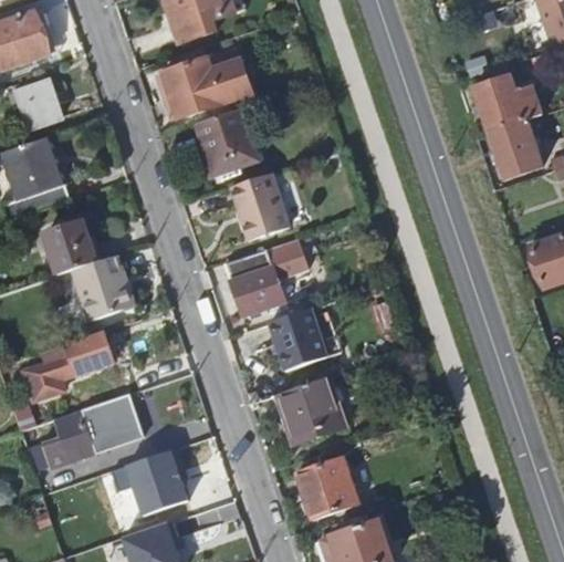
[(166,0),(178,41),(216,30),(212,19),(235,12),(230,0),(166,0)]
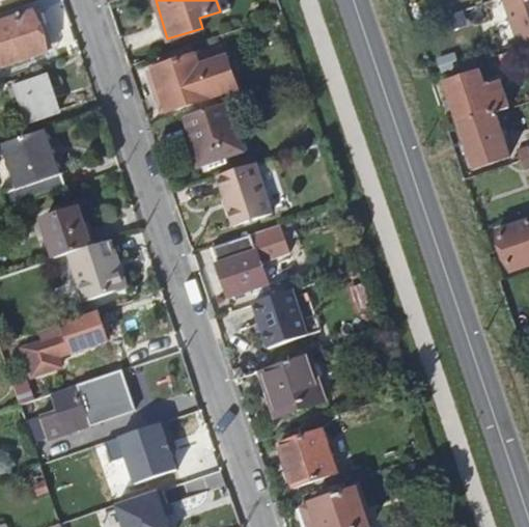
[(501,0),(518,45),(528,40),(528,0),(501,0)]
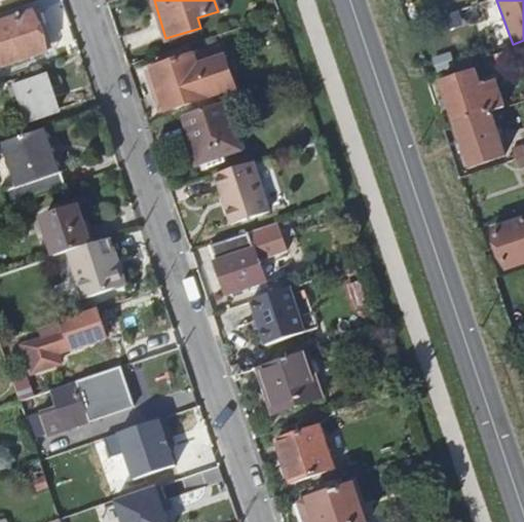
[(30,8),(0,19),(0,60),(1,63),(44,48),(30,8)]
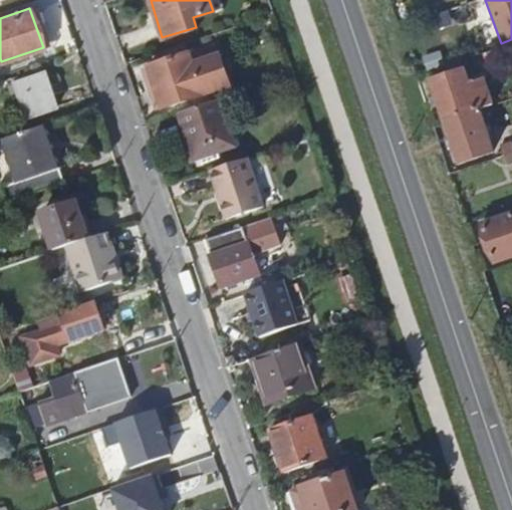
[(511,39),(501,43),(484,49),(485,56),(511,46),(511,39)]
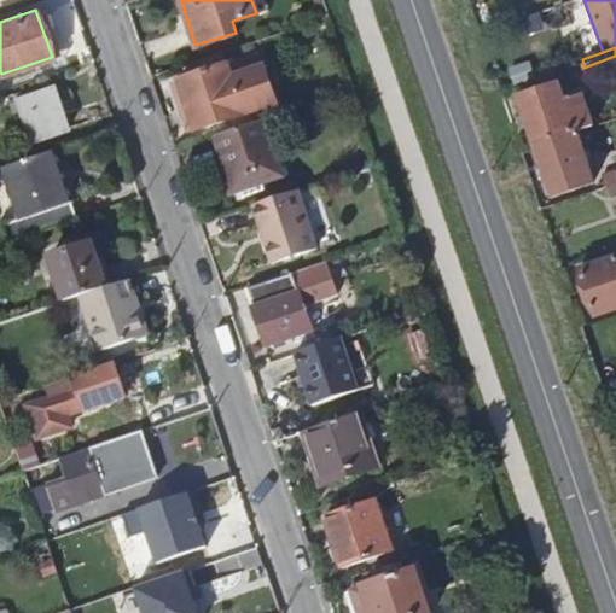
[(196,128),(265,105),(251,66),(231,74),(227,63),(179,79),(196,128)]
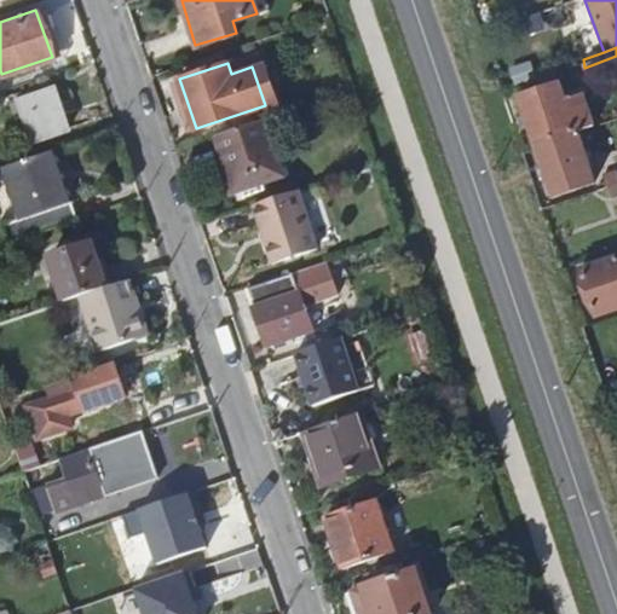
[(520,94),(537,144),(577,129),(594,123),(583,92),(564,98),(558,81),(520,94)]
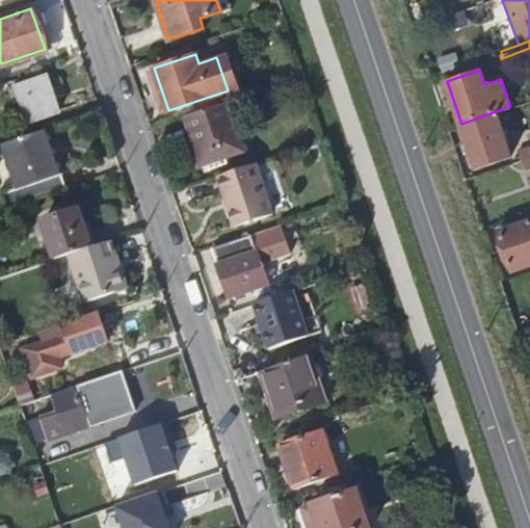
[(12,83),(20,106),(25,121),(55,109),(43,73),(12,83)]
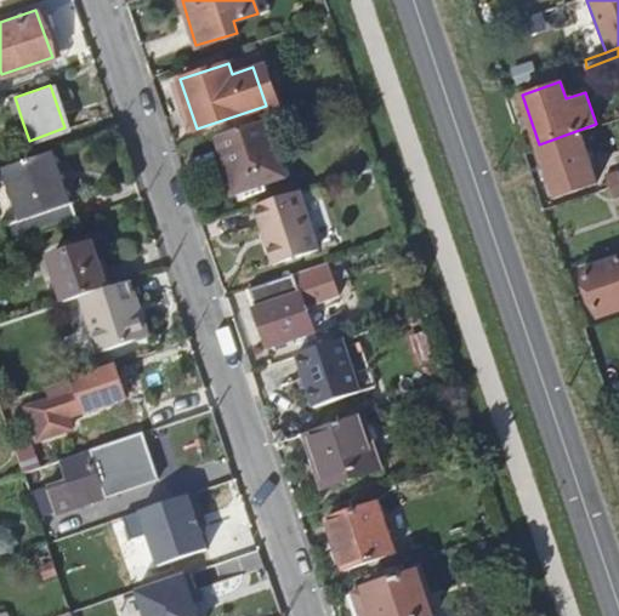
[(4,91),(16,126),(23,124),(15,97),(12,89),(4,91)]
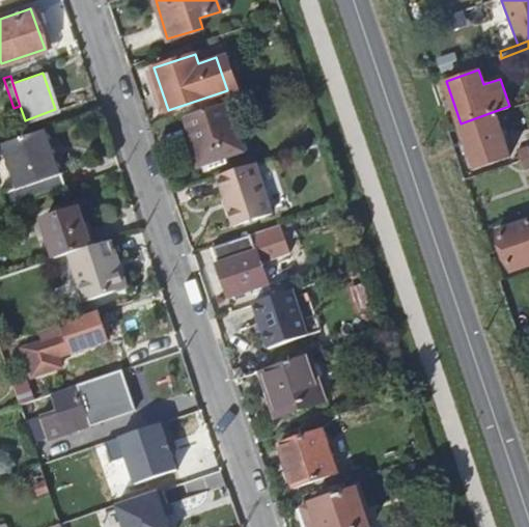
[(185,113),(200,162),(242,148),(225,100),(185,113)]
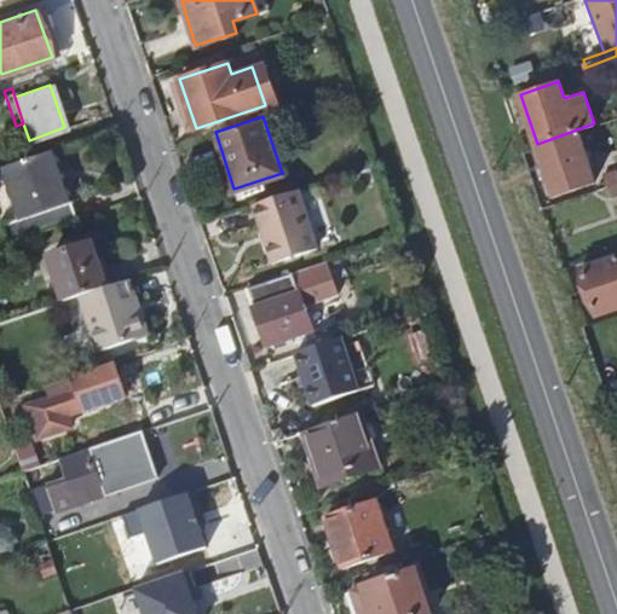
[(537,144),(554,195),(595,180),(577,129),(537,144)]
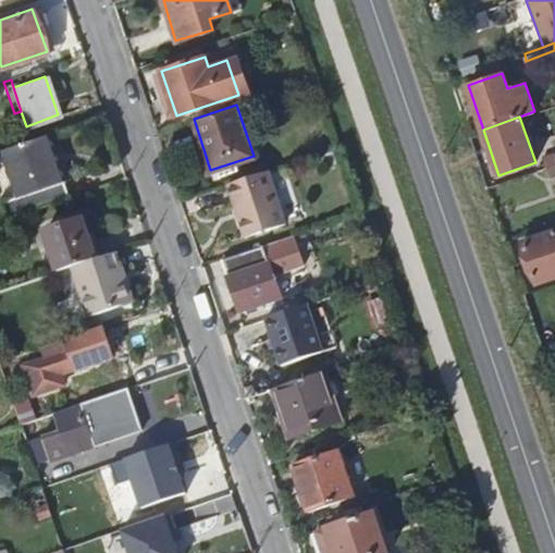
[(0,151),(15,196),(62,181),(45,133),(0,148),(0,151)]
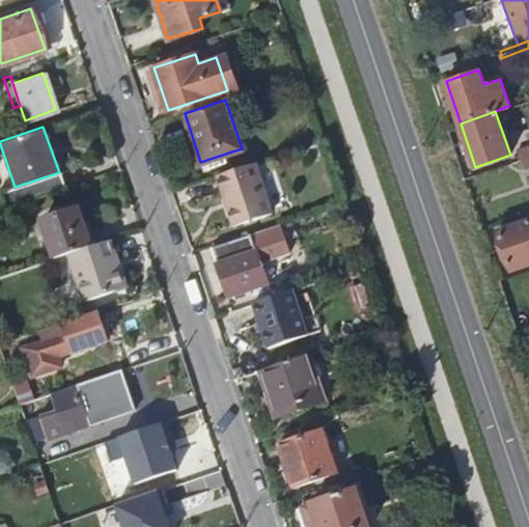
[(514,139),(521,158),(528,155),(528,138),(528,139),(527,135),(514,139)]
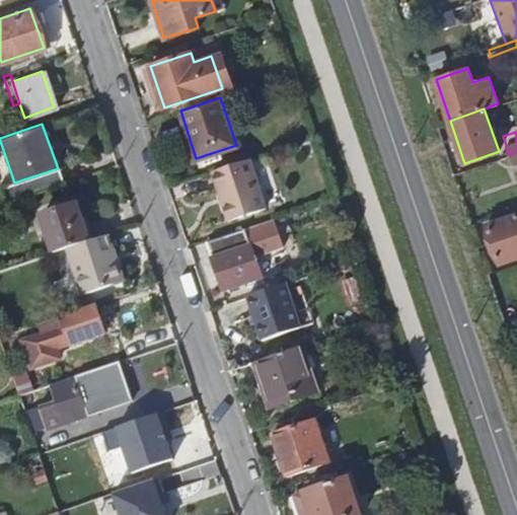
[(0,185),(1,188),(14,182),(0,141),(0,185)]
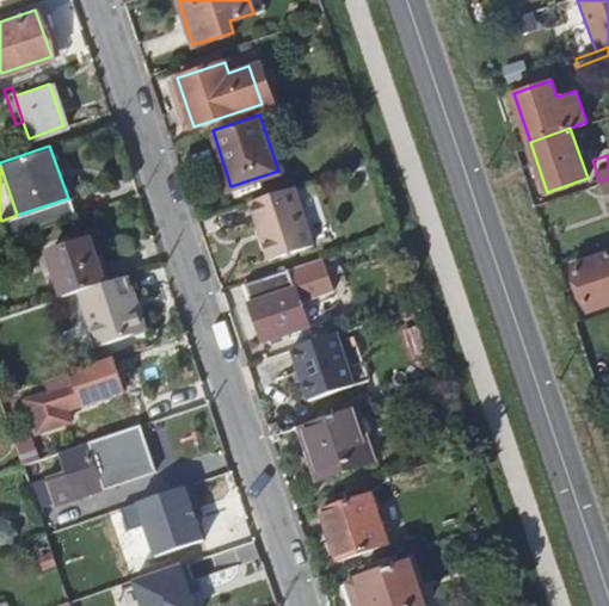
[(250,201),(269,259),(313,245),(294,186),(250,201)]
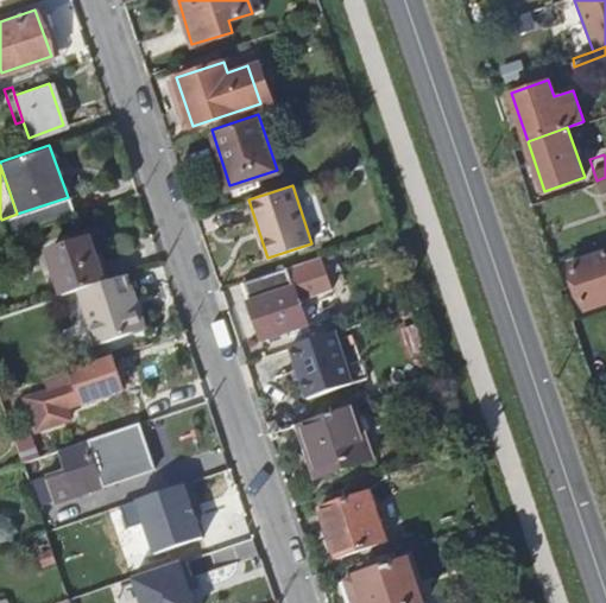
[(46,251),(62,293),(79,287),(102,279),(93,252),(88,236),(46,251)]
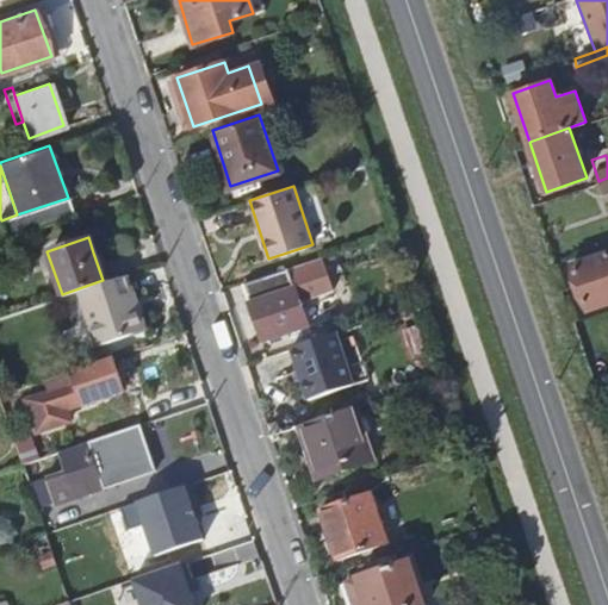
[(607,250),(572,263),(588,309),(607,301),(607,250)]
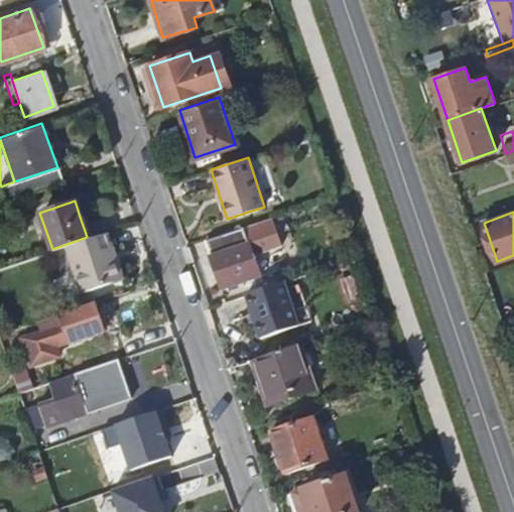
[(261,273),(250,240),(260,236),(256,225),(233,233),(237,244),(211,252),(223,286),(261,273)]
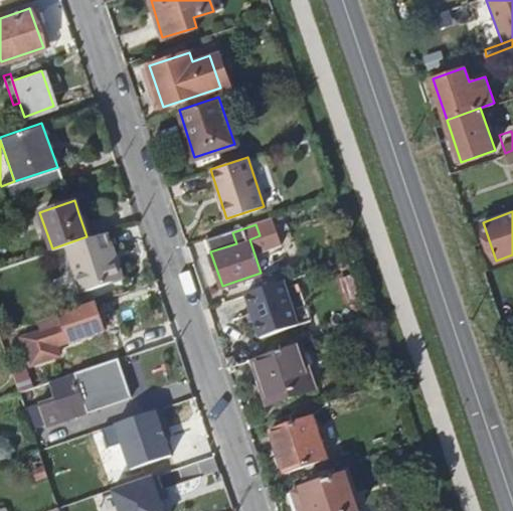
[(66,243),(81,291),(123,277),(107,230),(93,234),(87,236),(66,243)]
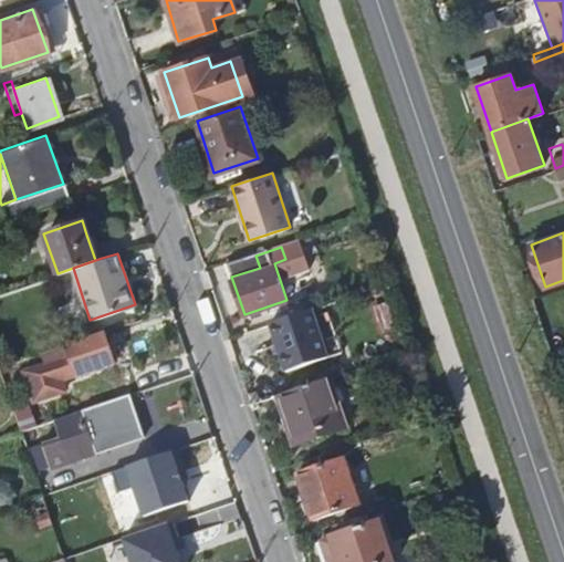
[(270,320),(285,367),(326,354),(311,306),(270,320)]
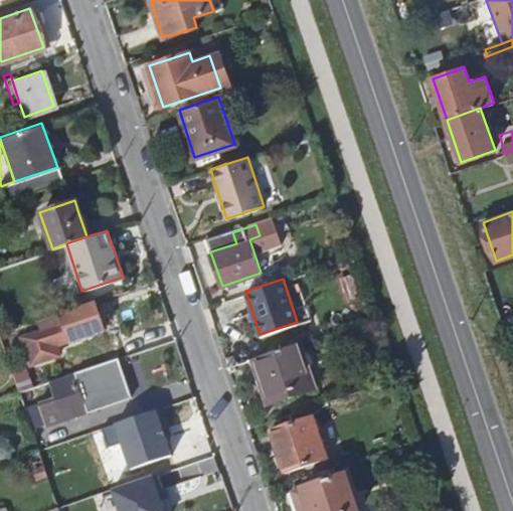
[(41,329),(21,336),(30,363),(56,354),(52,344),(102,327),(93,300),(37,318),(41,329)]
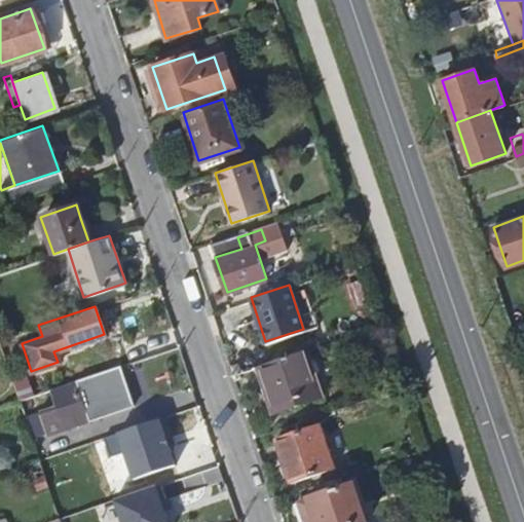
[(257,365),(271,411),(321,397),(304,349),(257,365)]
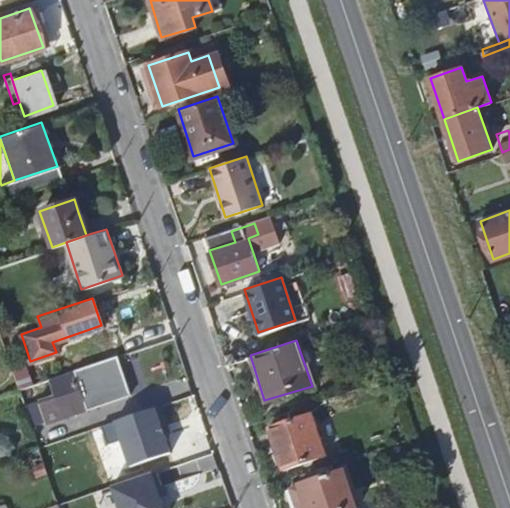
[(47,378),(60,416),(129,393),(116,355),(47,378)]
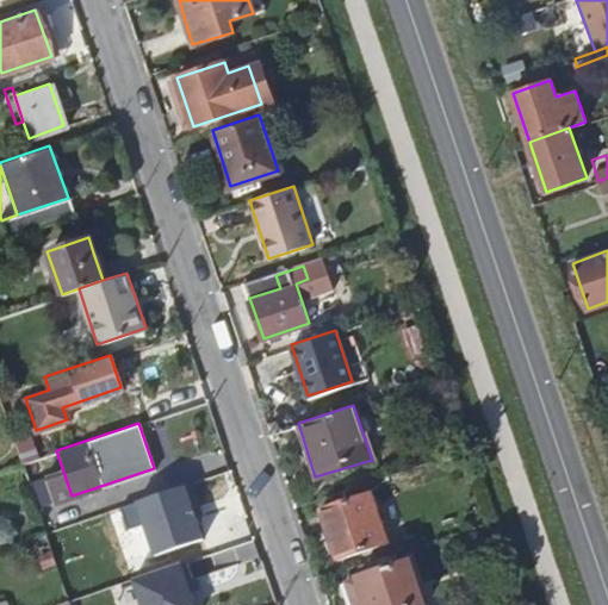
[(24,459),(42,453),(32,426),(14,434),(24,459)]
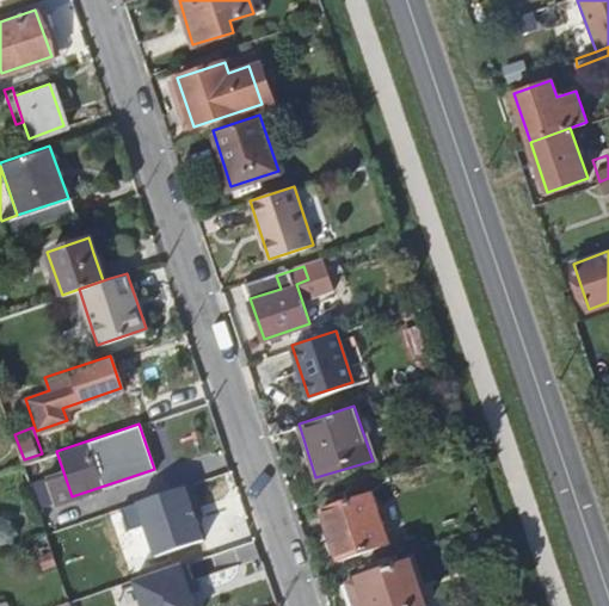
[(147,476),(153,493),(188,481),(182,464),(147,476)]
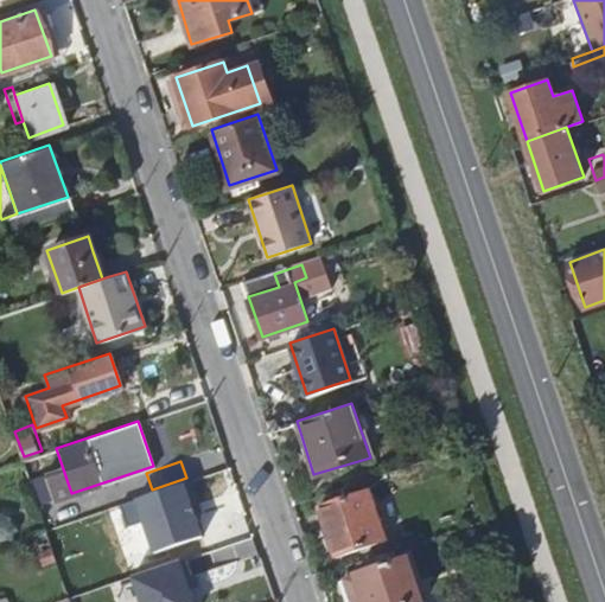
[(367,486),(318,504),(336,552),(384,535),(367,486)]
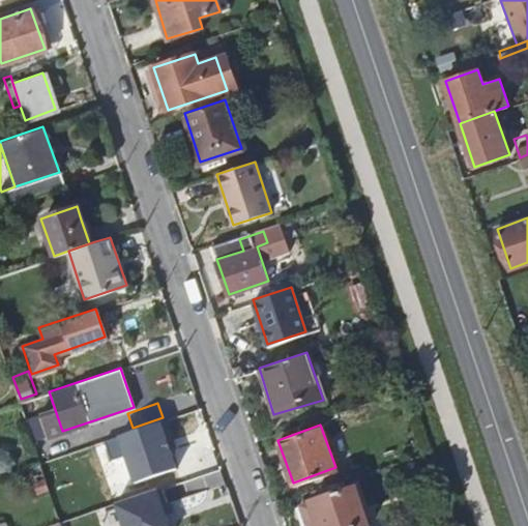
[(211,500),(195,449),(151,463),(168,514),(211,500)]
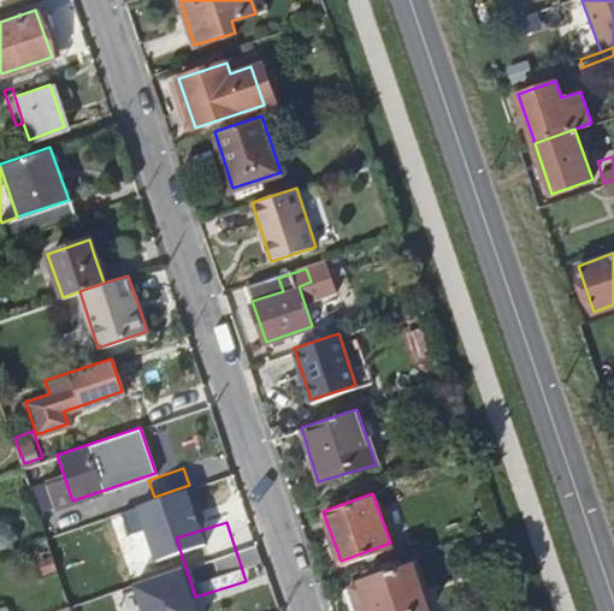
[(412,562),(360,580),(370,610),(427,610),(429,610),(412,562)]
